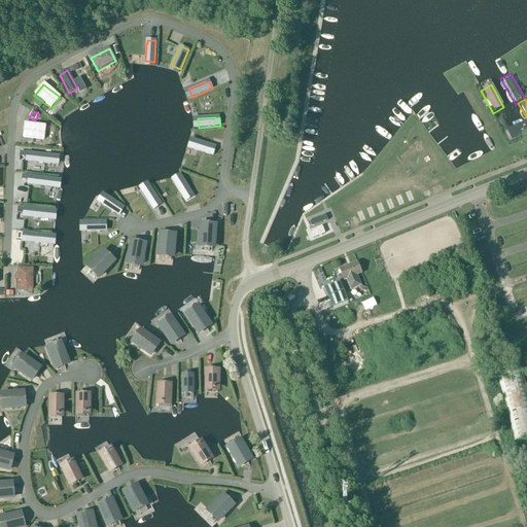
[(526,118),(502,132),(508,143),(526,134),(526,118)]
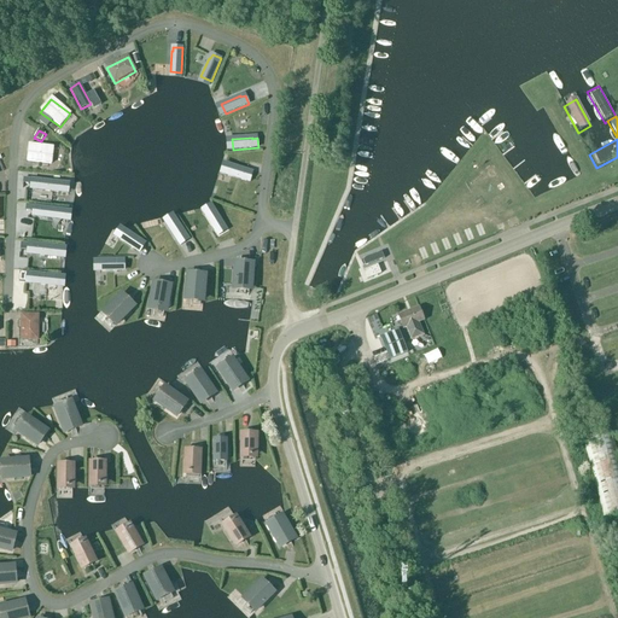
[(53,149),(29,145),(27,162),(51,165),(53,149)]
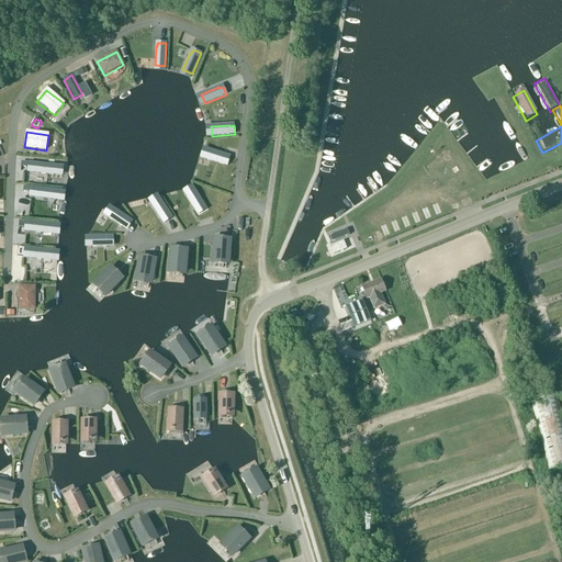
[(226,156),(209,150),(205,160),(227,167),(229,158),(226,157),(226,156)]
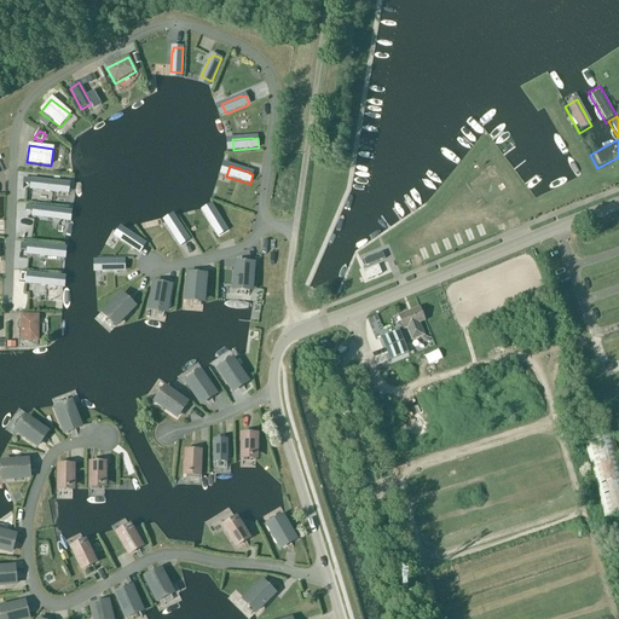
[(62,184),(32,180),(30,187),(36,187),(36,191),(61,194),(62,184)]
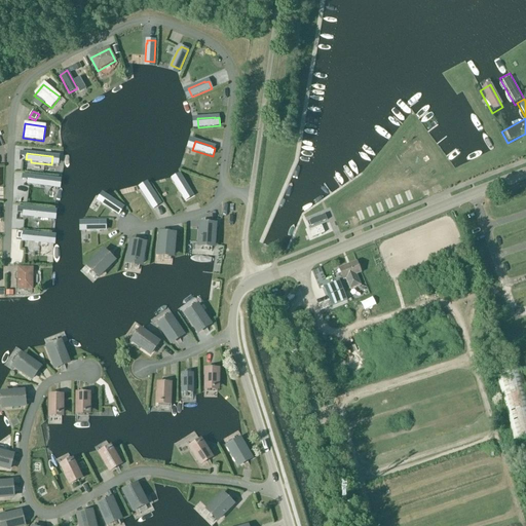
[(54,180),(29,176),(28,182),(36,183),(36,186),(53,188),(54,180)]
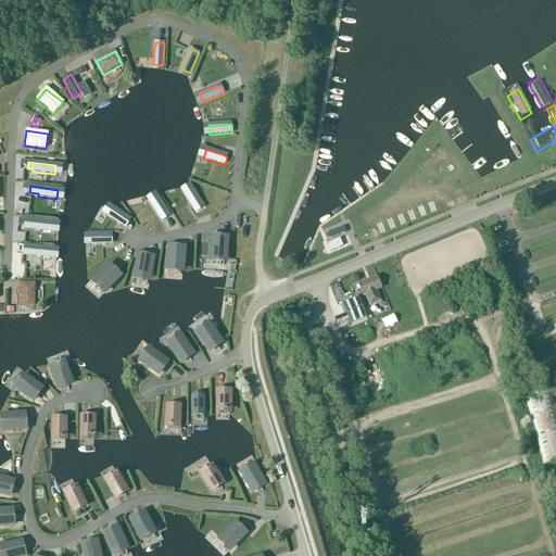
[(204,207),(192,189),(184,194),(193,210),(194,210),(197,213),(204,207)]
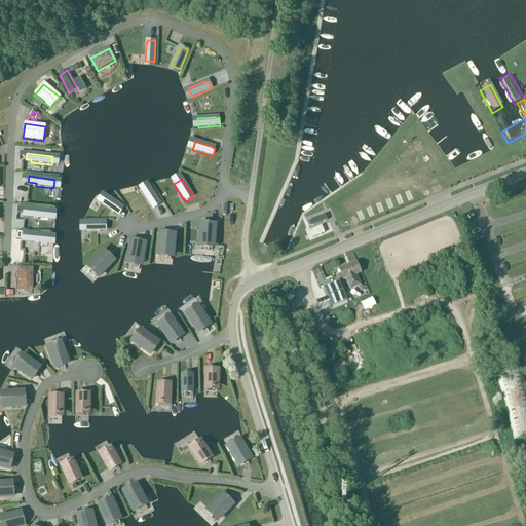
[(161,204),(149,187),(142,192),(151,207),(152,207),(154,210),(161,204)]
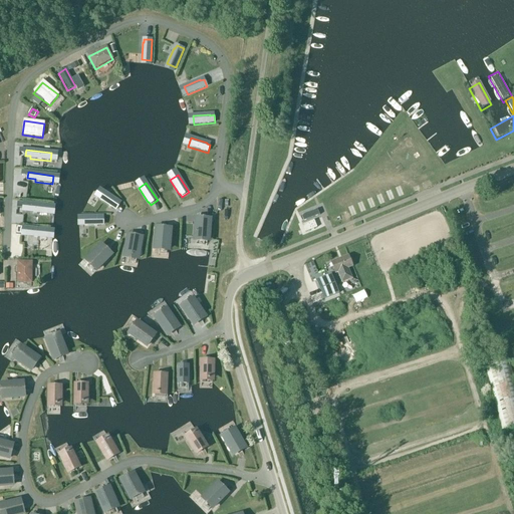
[(120,203),(103,192),(98,200),(112,209),(113,208),(116,210),(120,203)]
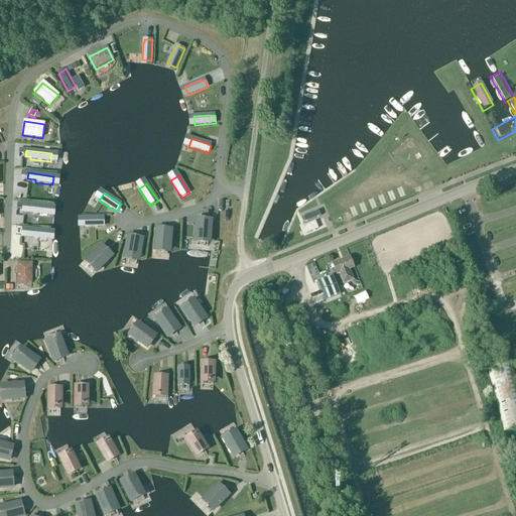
[(49,207),(23,204),(22,211),(26,211),(26,214),(48,216),(49,207)]
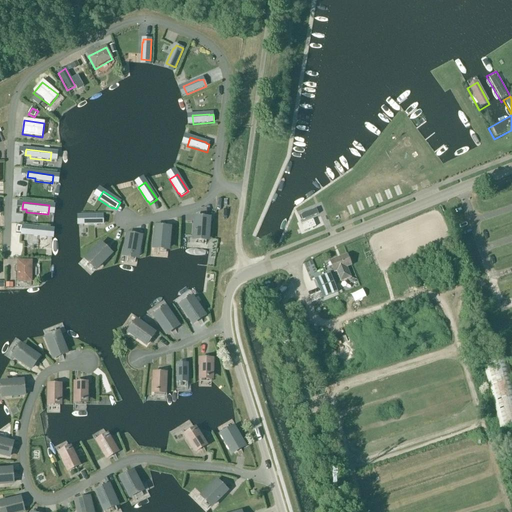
[(316,209),(298,216),(299,217),(300,221),(301,222),(316,216),(318,215),(317,210),(316,209)]
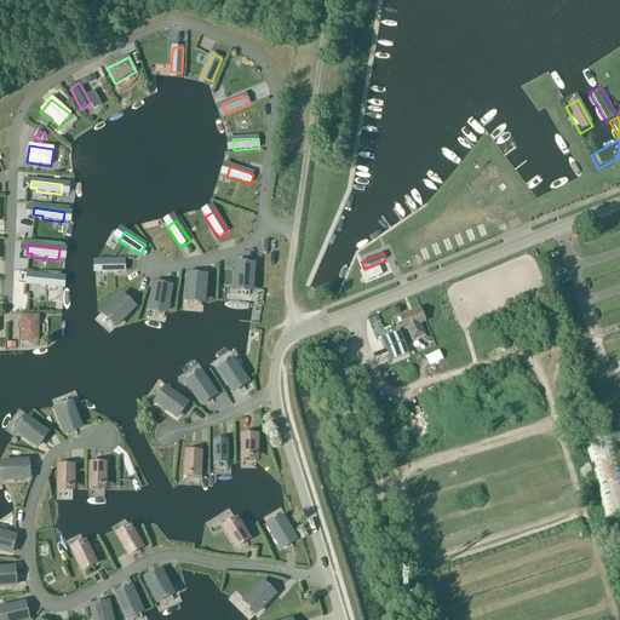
[(125,262),(99,262),(101,273),(121,273),(121,271),(125,271),(125,262)]
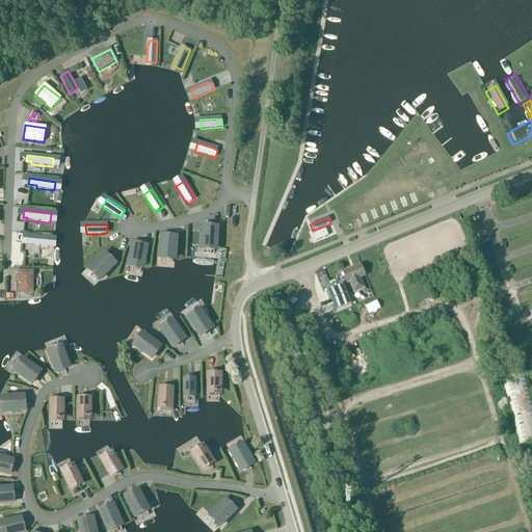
[(217,229),(203,228),(202,248),(216,249),(217,229)]
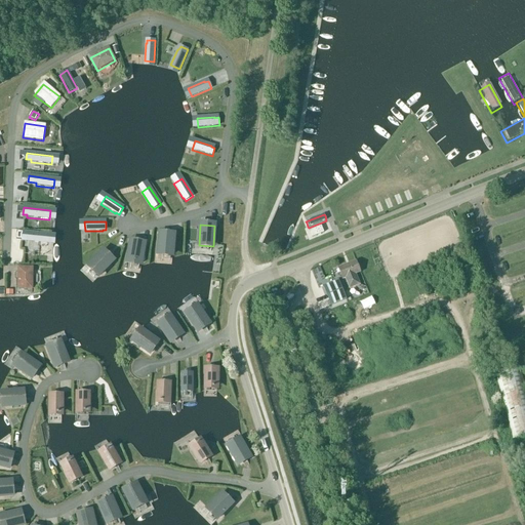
[(321,227),(310,231),(313,238),(324,234),(321,227)]
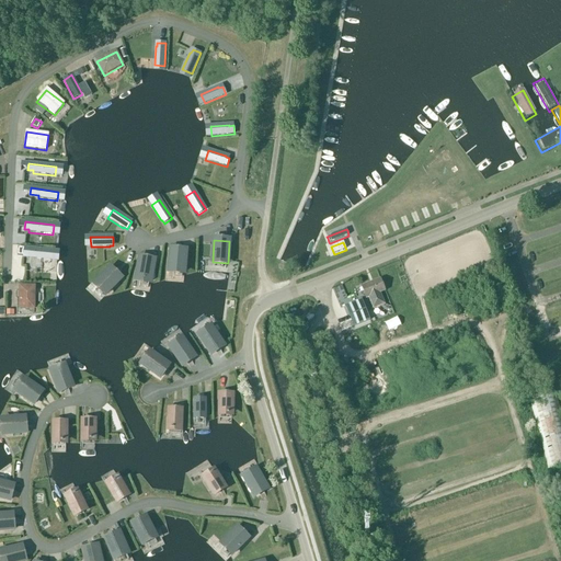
[(18,248),(16,256),(23,256),(23,255),(27,256),(27,259),(52,261),(53,251),(24,249),(18,248)]
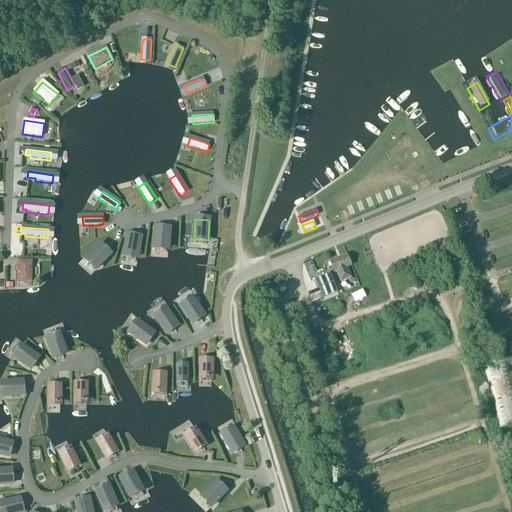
[(170,229),(156,228),(154,248),(168,249),(170,229)]
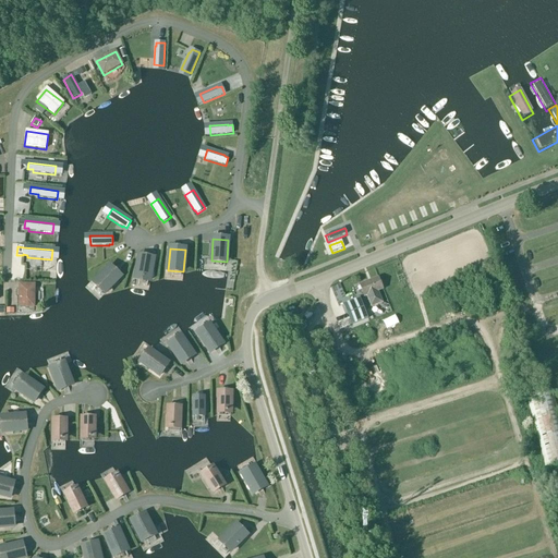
[(154,259),(138,257),(135,279),(150,281),(154,259)]
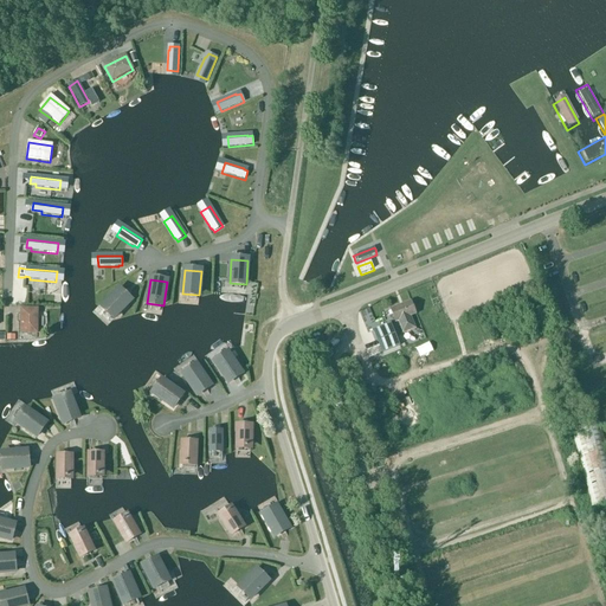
[(131,302),(118,290),(103,308),(115,318),(131,302)]
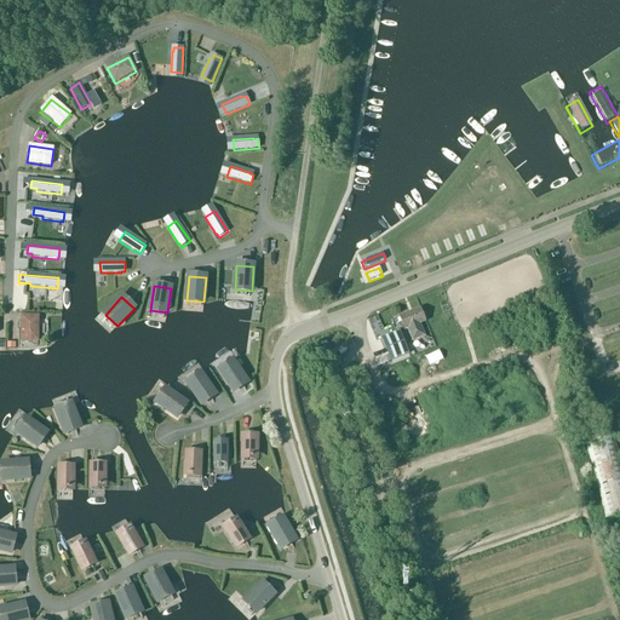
[(425,337),(420,325),(425,322),(420,309),(400,317),(405,331),(408,329),(413,342),(425,337)]
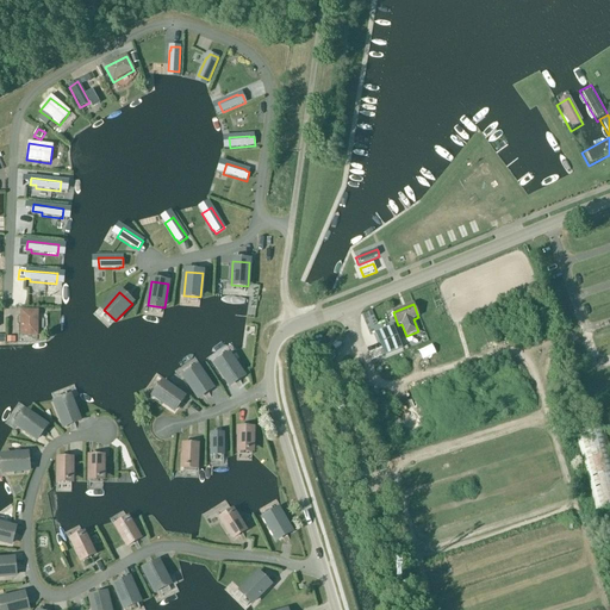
[(38,312),(22,312),(20,336),(38,336),(38,312)]
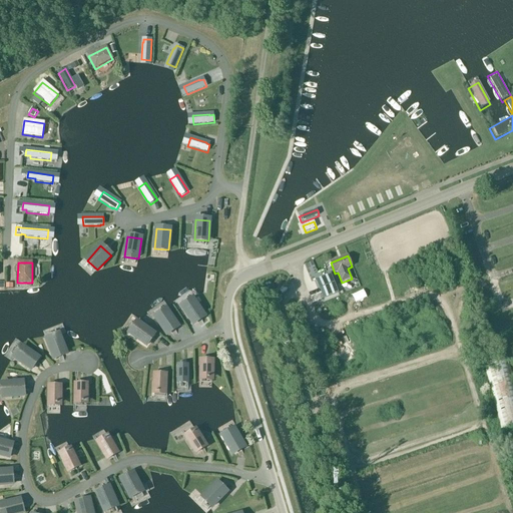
[(331,274),(316,280),(324,300),(339,294),(331,274)]
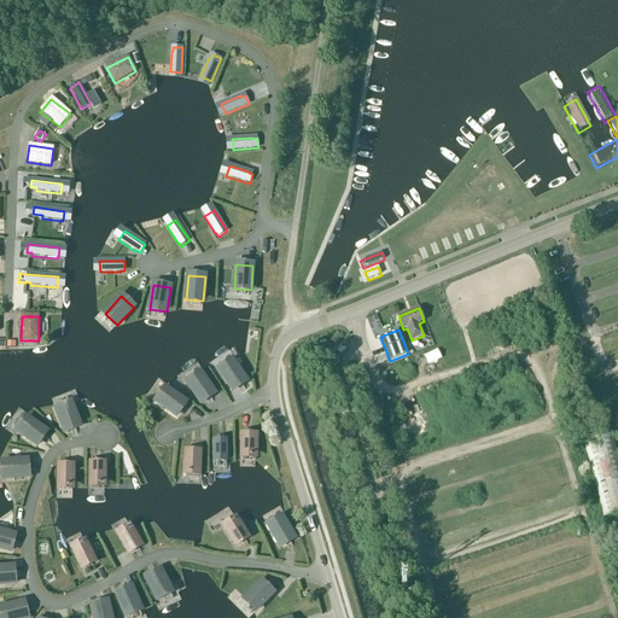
[(439,348),(425,354),(429,362),(443,356),(439,348)]
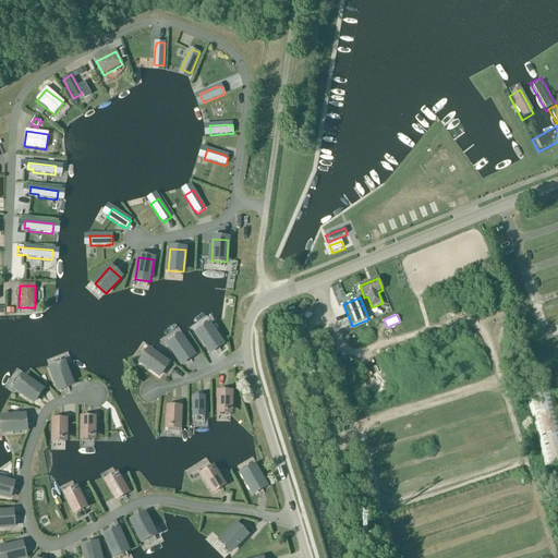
[(210,327),(197,336),(210,353),(222,344),(210,327)]
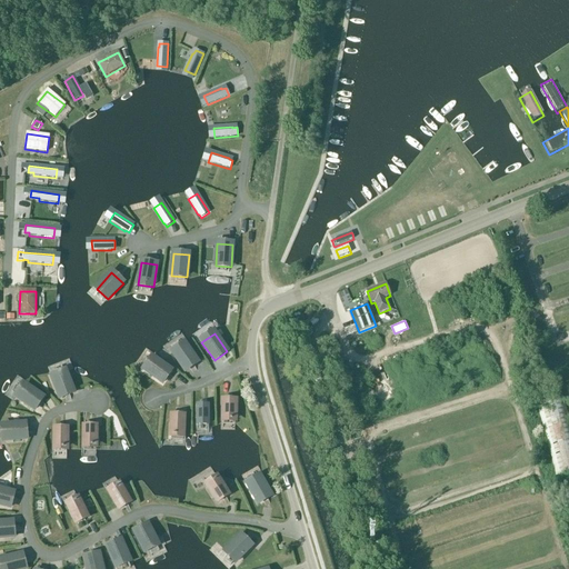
[(185,345),(172,353),(185,372),(198,363),(185,345)]
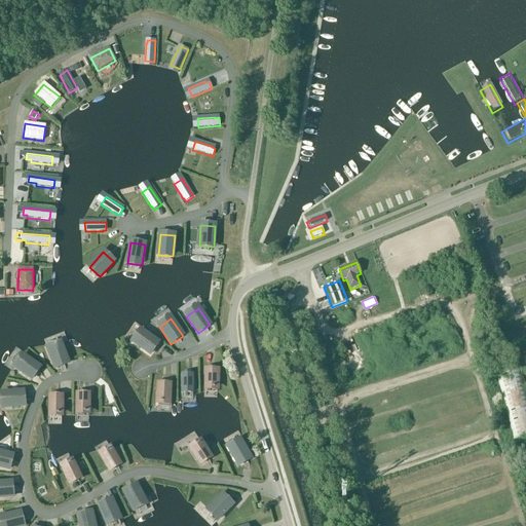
[(142,331),(133,343),(150,354),(158,343),(142,331)]
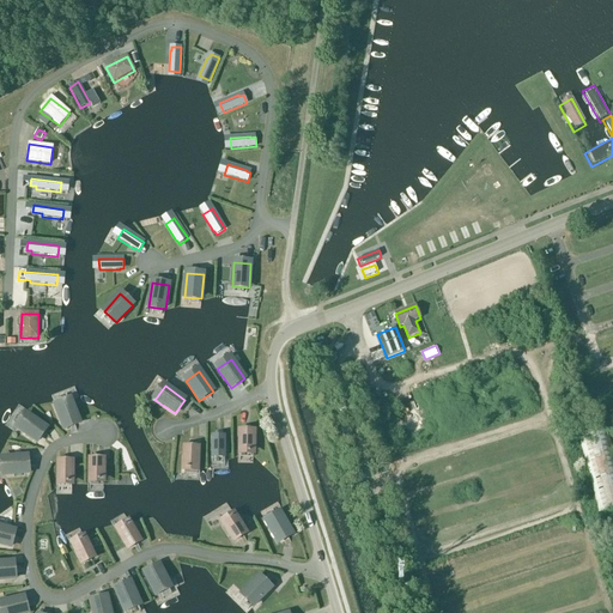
[(71,401),(55,407),(64,430),(80,424),(71,401)]
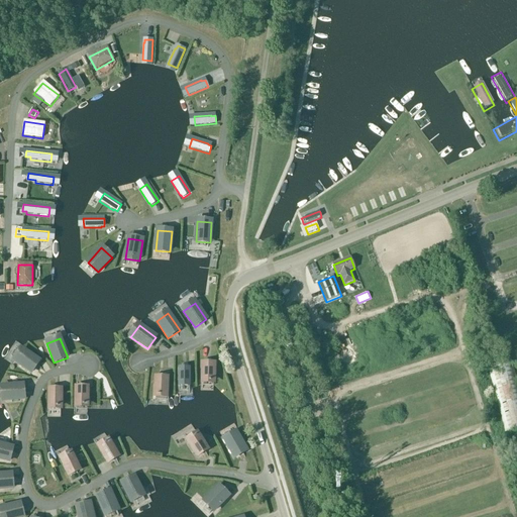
[(22,350),(14,362),(31,374),(39,362),(22,350)]
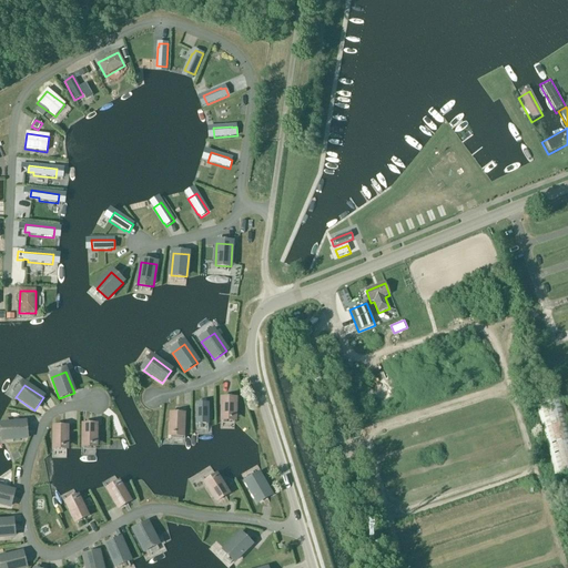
[(558,475),(567,472),(567,428),(559,396),(538,402),(558,475)]
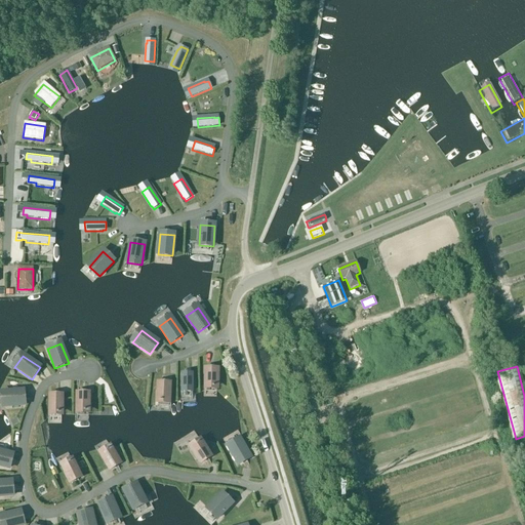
[(206,369),(206,387),(217,387),(217,369),(206,369)]
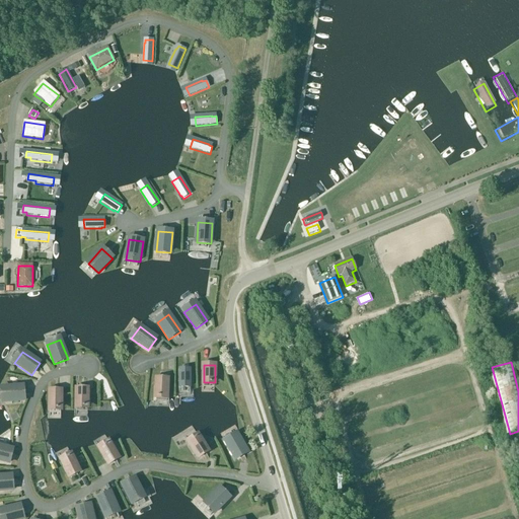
[(179,370),(179,387),(191,387),(191,370),(179,370)]
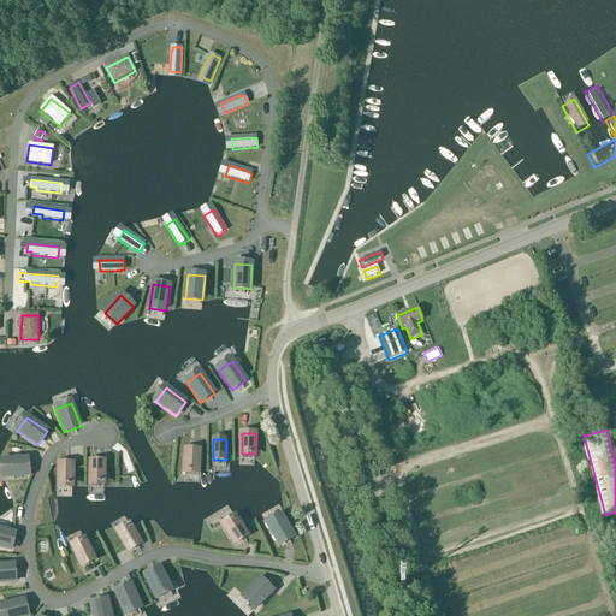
[(187,450),(185,471),(199,472),(199,451),(187,450)]
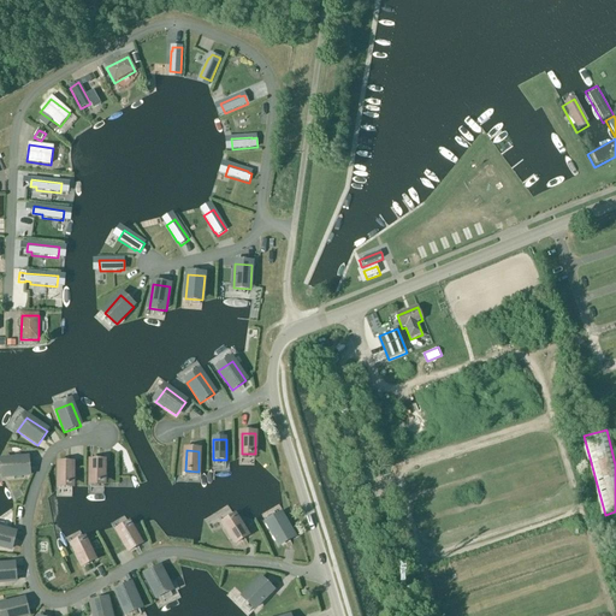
[(27,460),(3,462),(5,479),(29,477),(27,460)]
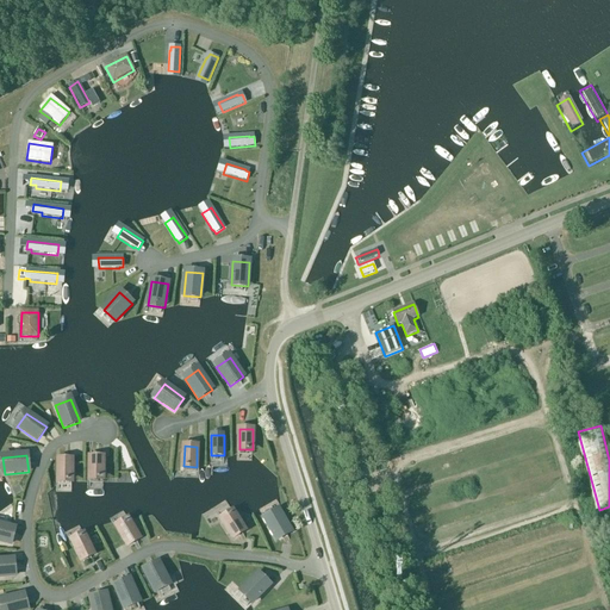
[(91,458),(89,478),(103,478),(103,458),(91,458)]
